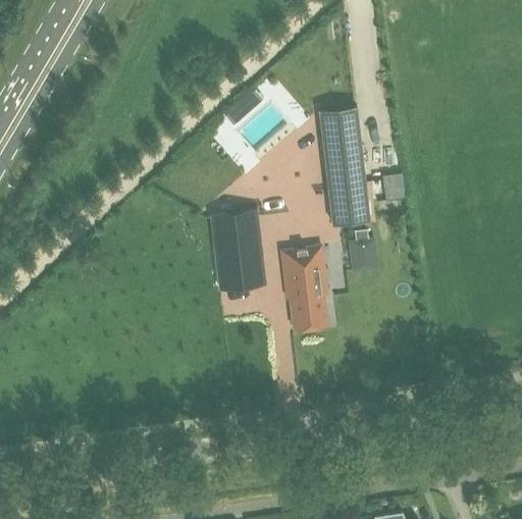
[(356,108),(318,113),(332,226),(370,221),(356,108)]
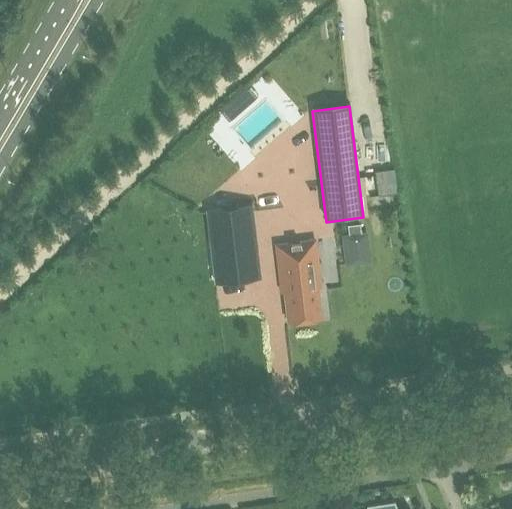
[(214,283),(261,277),(253,204),(206,209),(214,283)]
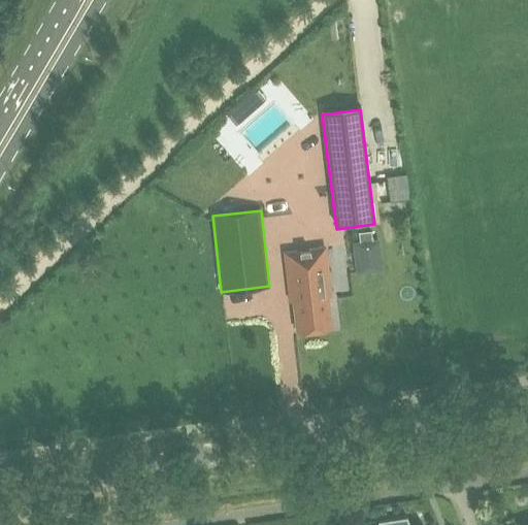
[(352,244),(354,258),(381,254),(378,241),(372,242),(371,233),(358,234),(359,243),(352,244)]
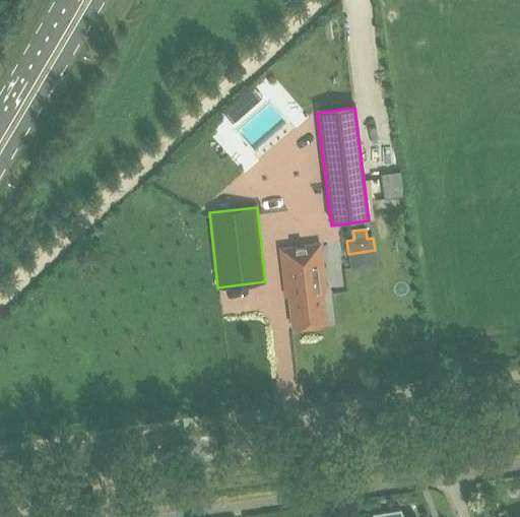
[(325,295),(319,247),(280,251),(285,299),(288,299),(291,328),(326,324),(322,294),(325,295)]
